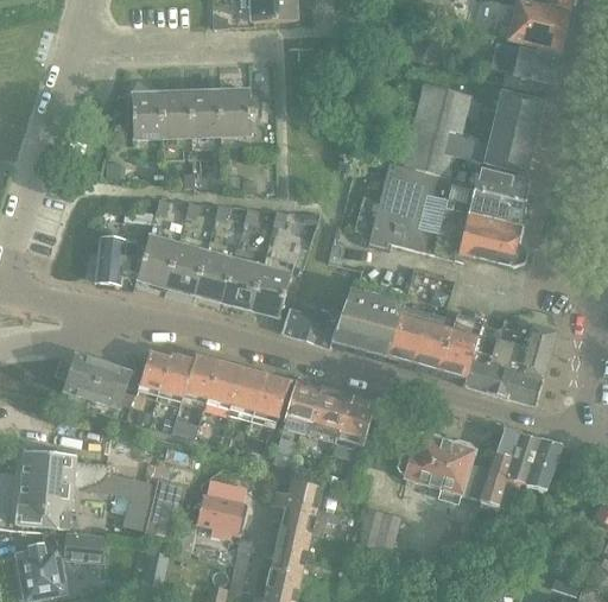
[(249,0),(252,20),(296,18),(295,0),(249,0)]
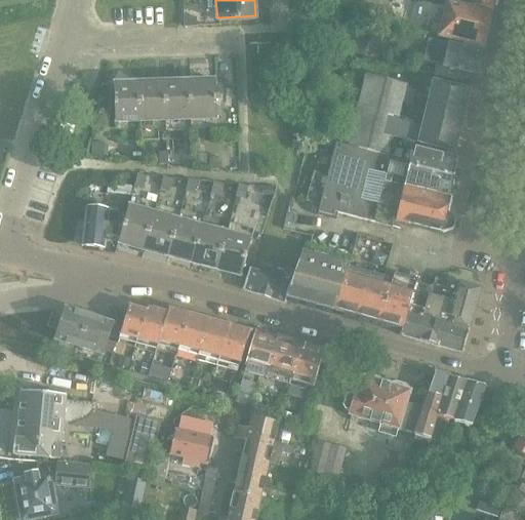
[(494,0),(458,0),(458,1),(454,0),(446,0),(443,13),(488,25),(494,0)]
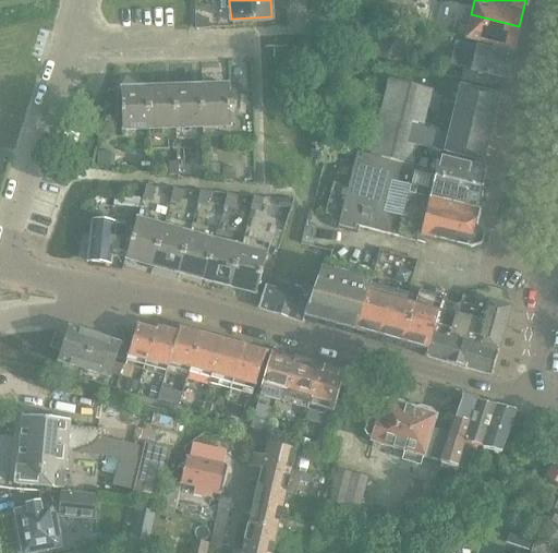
[(194,10),(195,20),(208,19),(208,10),(194,10)]
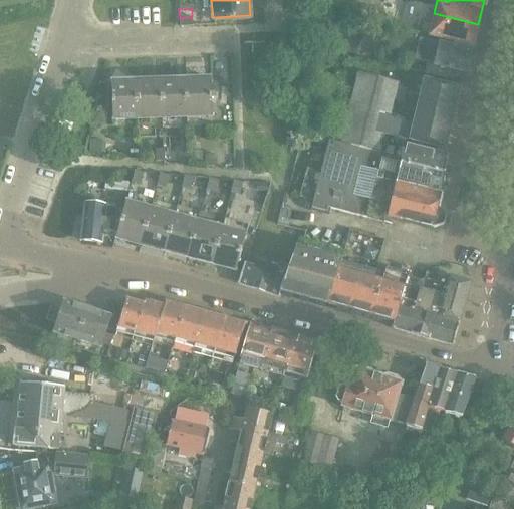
[(478,24),(434,13),(429,32),(473,43),(478,24)]
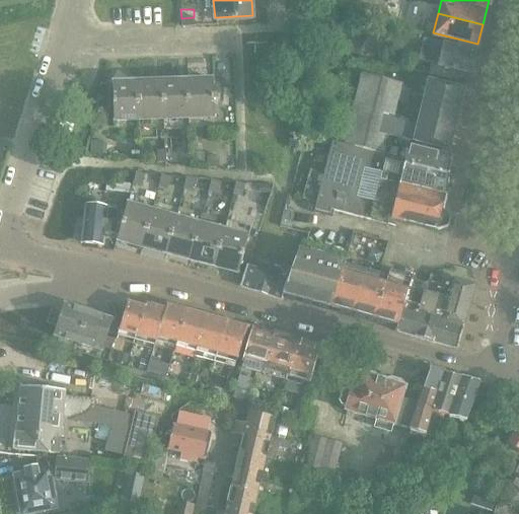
[(438,61),(431,59),(429,71),(463,79),(466,69),(471,70),(476,48),(443,40),(438,61)]
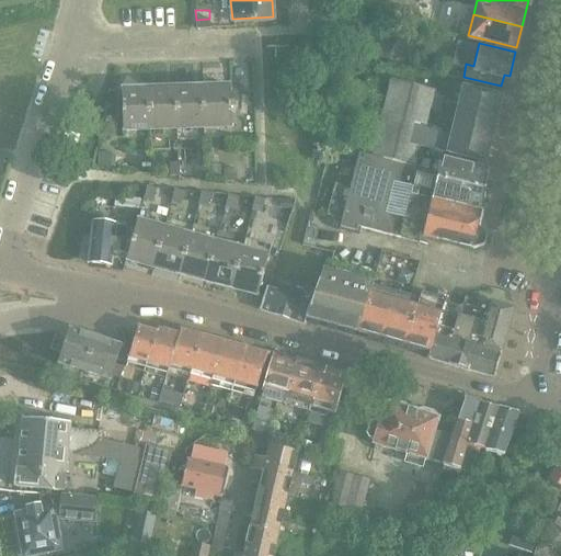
[(416,52),(414,63),(434,67),(436,56),(416,52)]
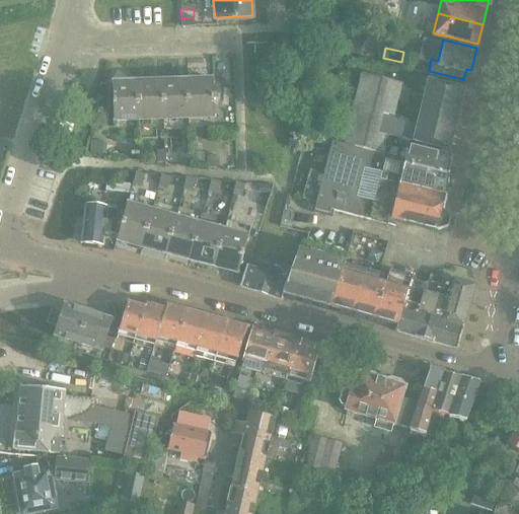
[(450,147),(465,84),(428,75),(417,121),(392,115),(401,80),(362,70),(344,141),(405,157),(399,179),(446,192),(449,152),(410,143),(409,147),(385,141),(388,132),(413,138),(450,147)]
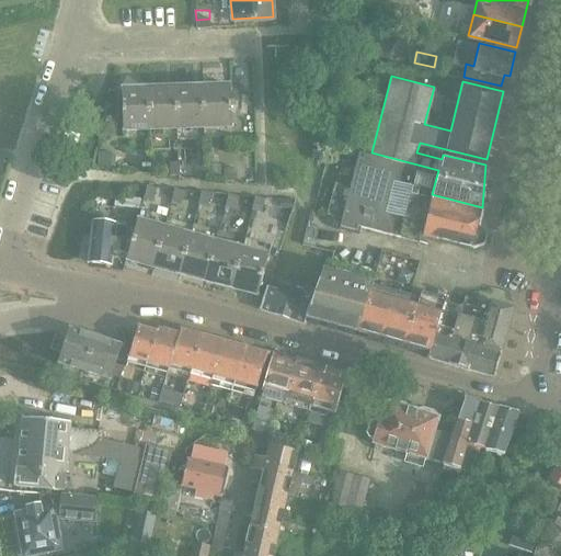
[(230,81),(203,82),(204,124),(231,123),(230,81)]
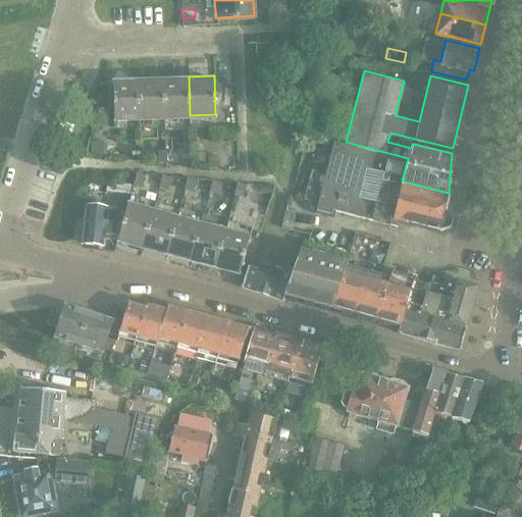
[(189,76),(164,78),(165,115),(190,115),(189,76)]
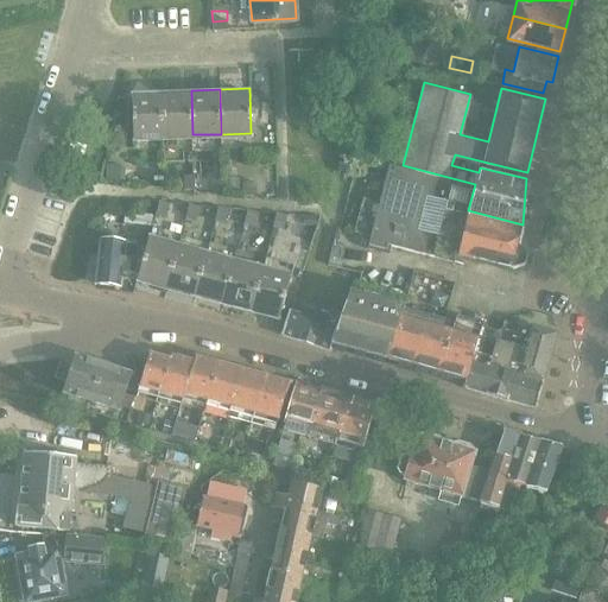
[(191,90),(162,92),(164,135),(192,134),(191,90)]
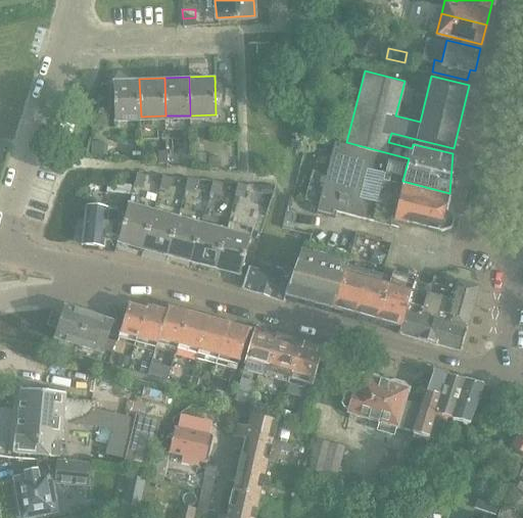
[(139,79),(112,80),(114,118),(141,116),(139,79)]
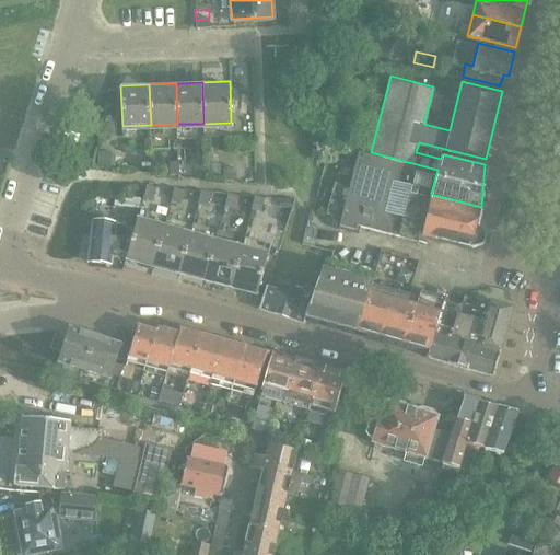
[(109,163),(112,149),(102,148),(101,162),(109,163)]
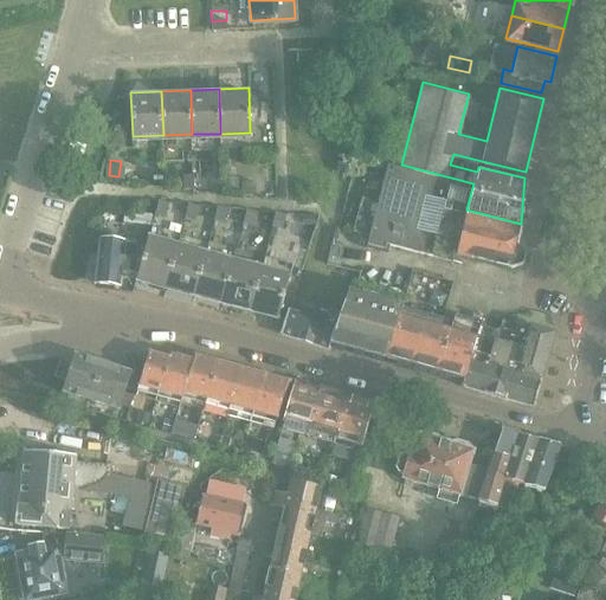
[(516,242),(521,224),(466,210),(474,184),(401,165),(388,161),(369,232),(336,224),(328,259),(360,269),(358,278),(405,291),(408,279),(420,282),(424,269),(412,265),(416,249),(452,258),(455,250),(511,264),(522,260),(524,250),(516,242)]
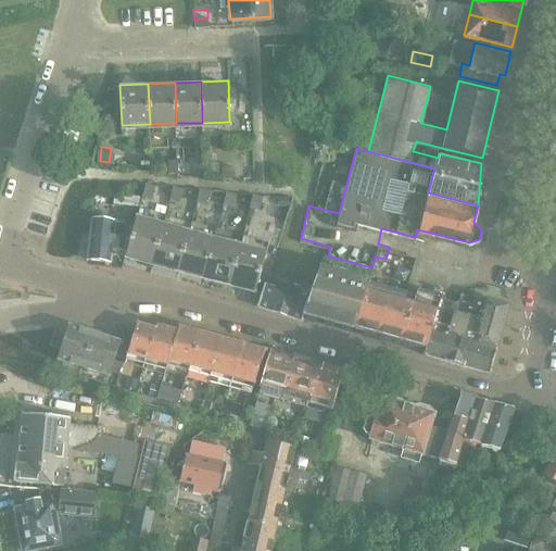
[(167,171),(177,171),(177,157),(167,158),(167,171)]
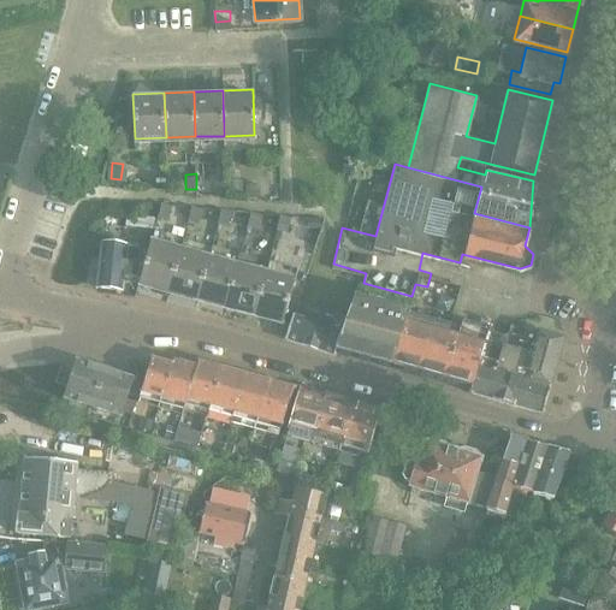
[(215,191),(226,191),(225,177),(215,177),(215,191)]
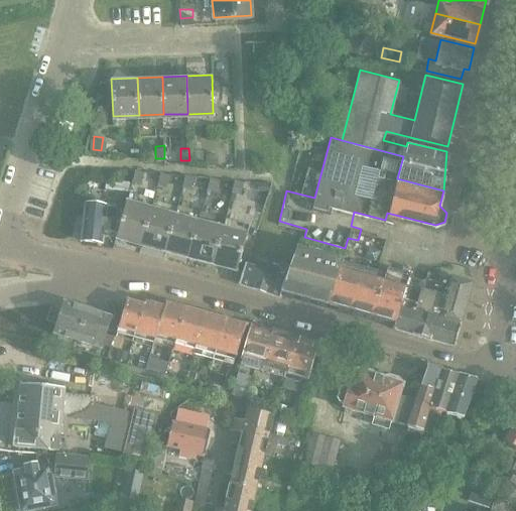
[(206,163),(215,162),(214,150),(206,151),(206,163)]
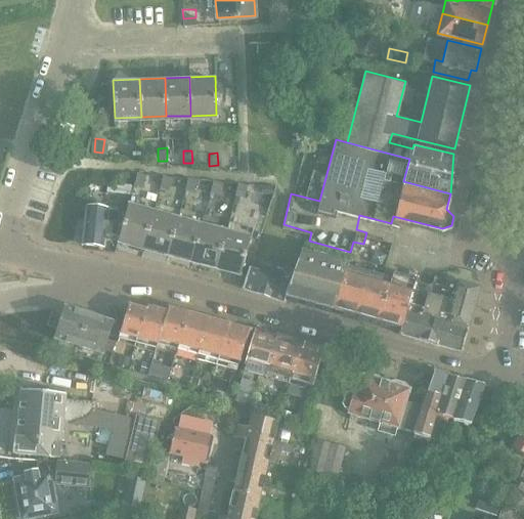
[(145,173),(137,171),(134,182),(142,185),(145,173)]
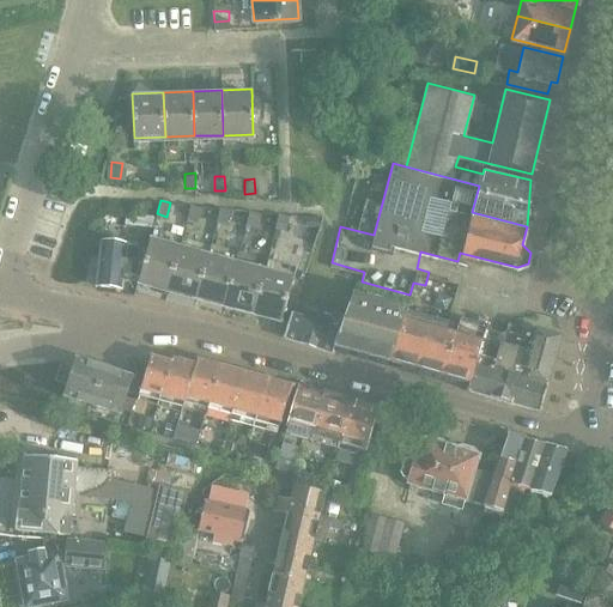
[(200,205),(190,202),(187,217),(196,219),(200,205)]
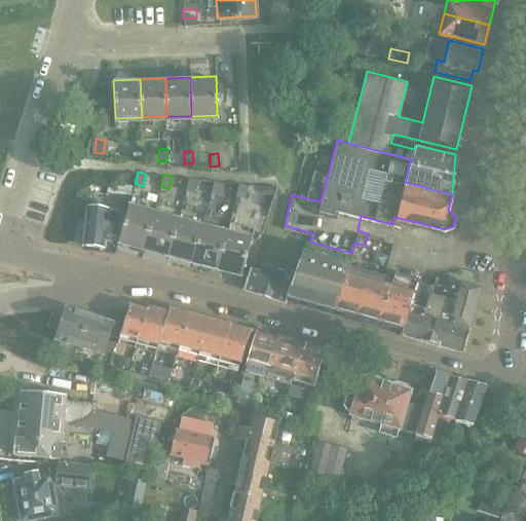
[(197,178),(189,177),(189,176),(185,188),(194,190),(197,178)]
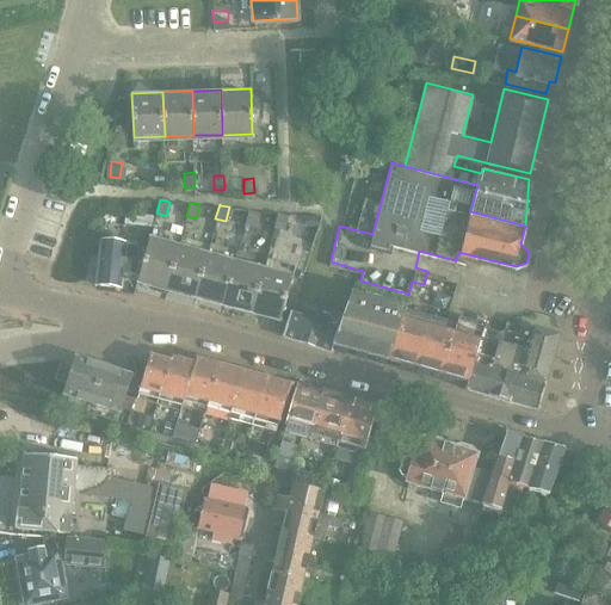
[(259,210),(250,208),(248,208),(245,222),(254,224),(259,210)]
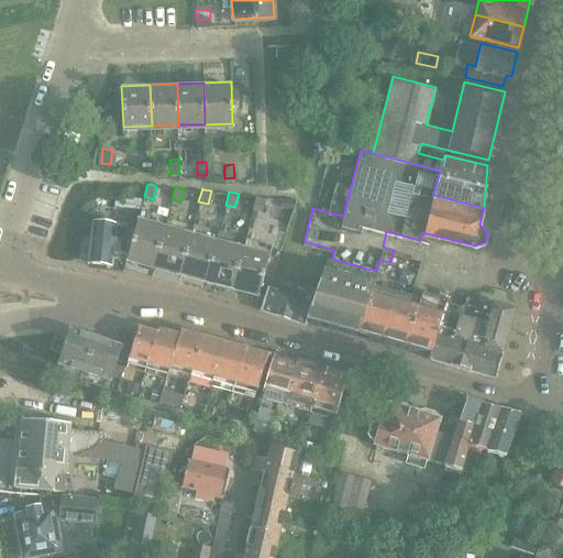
[(265,196),(256,194),(253,207),(262,209),(265,196)]
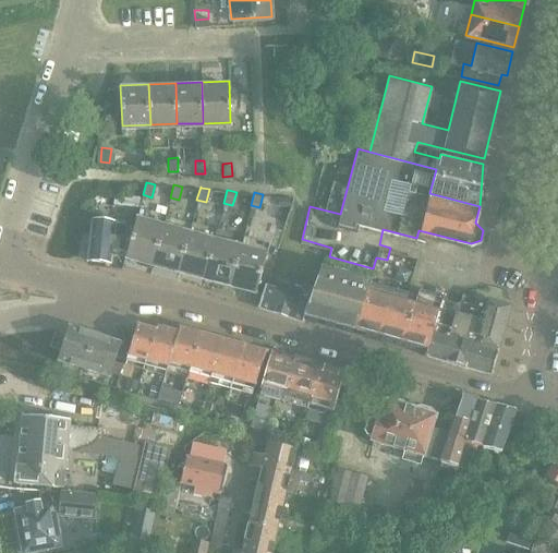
[(153,262),(162,223),(136,216),(125,255),(153,262)]
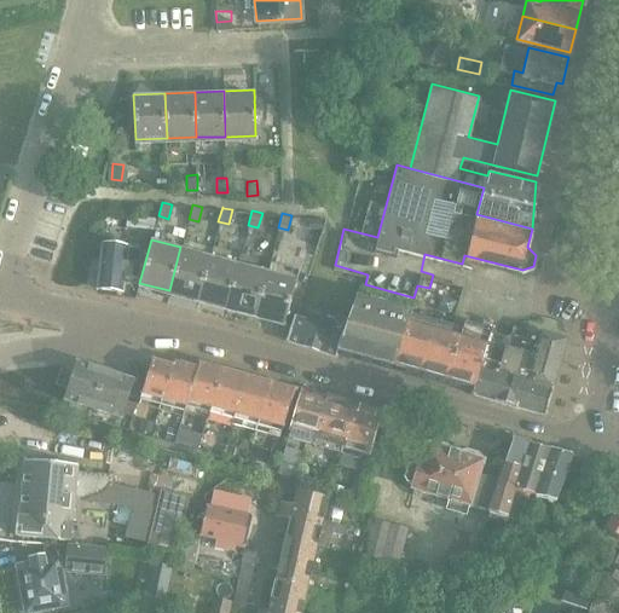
[(129,281),(132,262),(138,262),(140,247),(100,242),(96,285),(123,288),(123,285),(125,279),(129,281)]
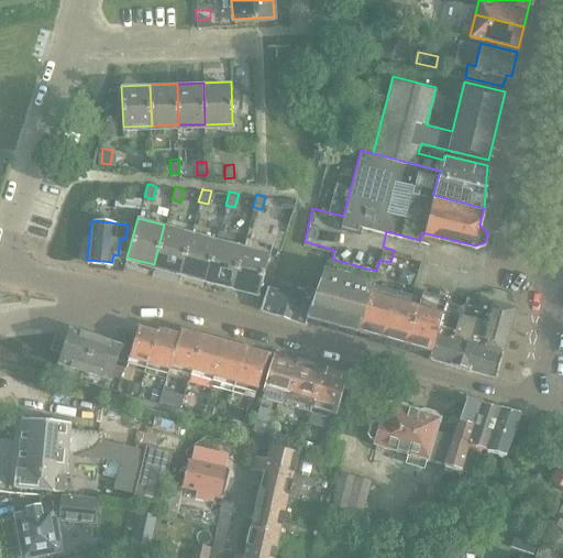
[(179,272),(190,232),(164,225),(154,264),(179,272)]
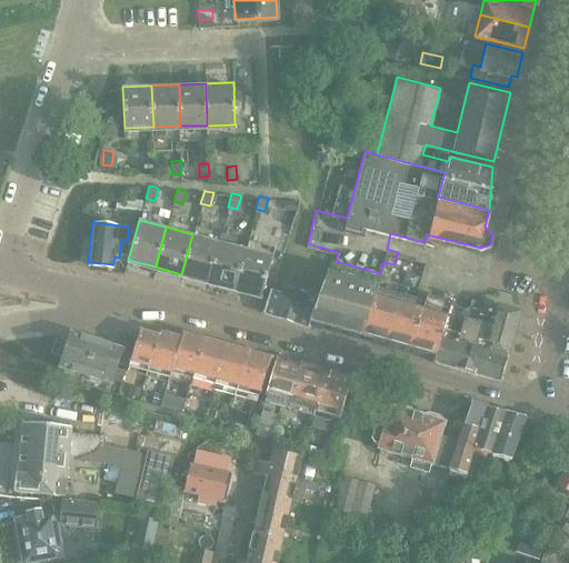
[(208,281),(219,241),(192,234),(181,274),(208,281)]
